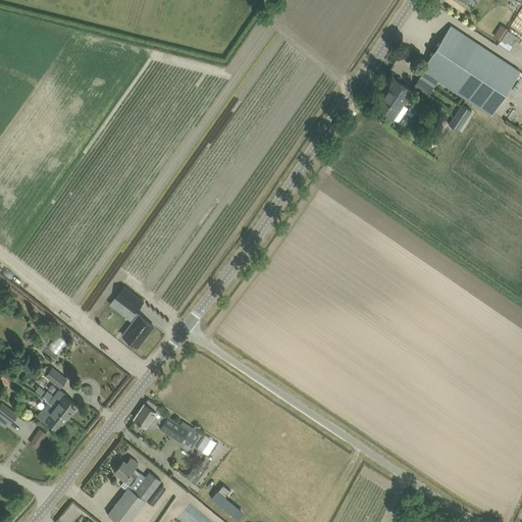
[(521,8),(512,24),(521,32),(521,8)]
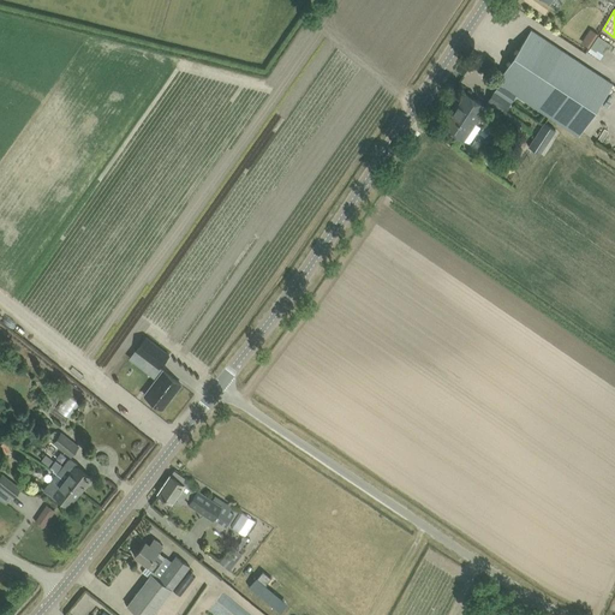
[(496,82),(507,89),(578,136),(613,84),(531,30),(496,82)]
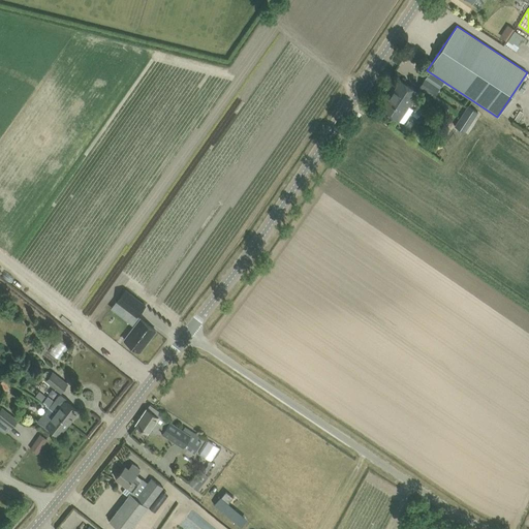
[(515,30),(505,43),(516,51),(525,37),(515,30)]
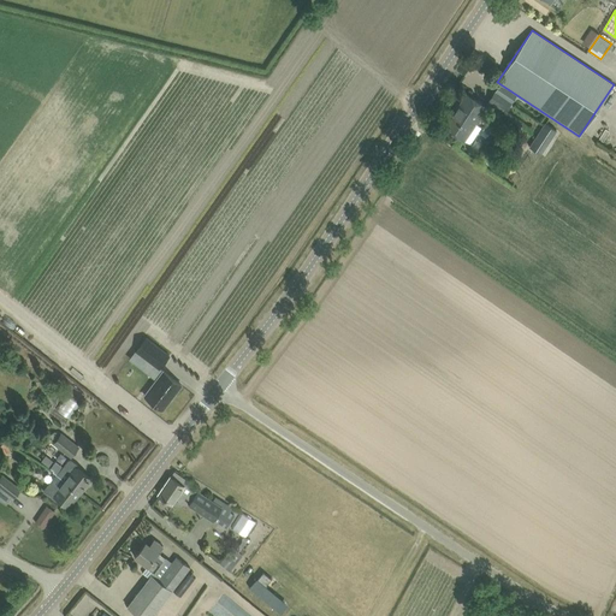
[(489,100),(504,111),(510,101),(495,92),(489,100)]
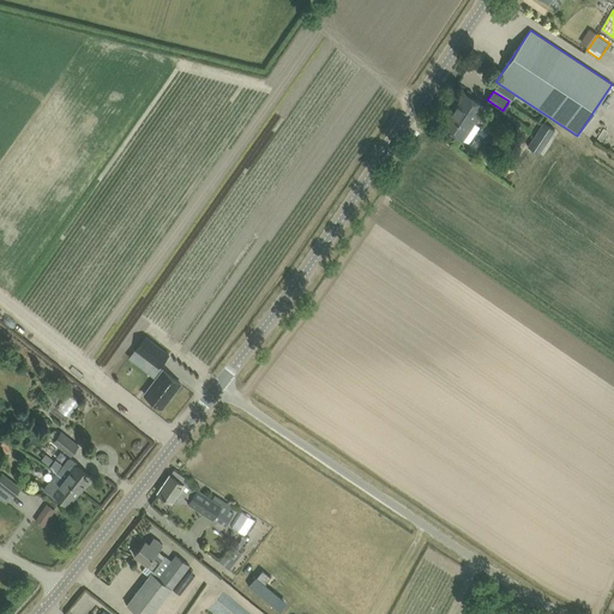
[(440,125),(450,131),(464,140),(464,139),(469,143),(480,126),(475,124),(486,107),(465,94),(455,109),(452,107),(440,125)]
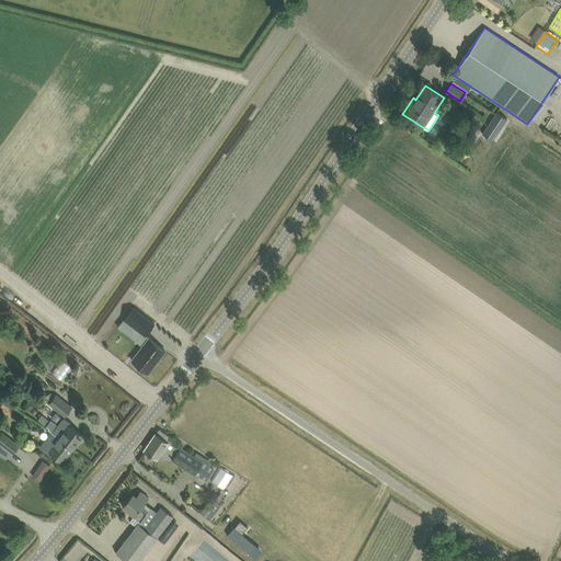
[(496,111),(482,133),(492,140),(506,118),(496,111)]
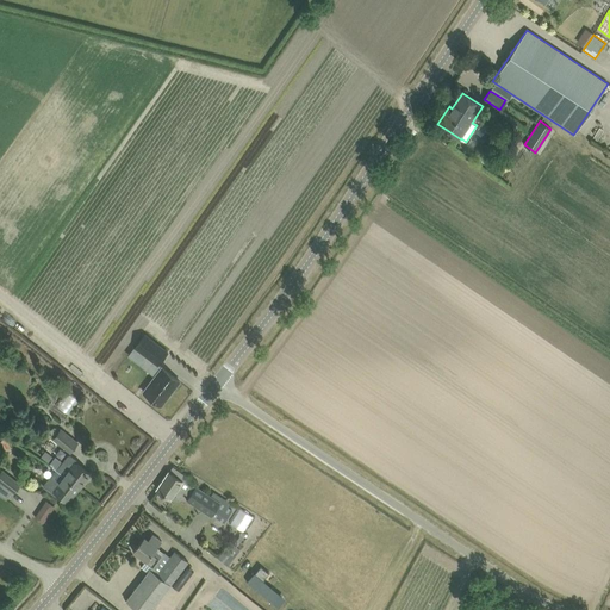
[(136,360),(141,353),(157,365),(168,352),(144,334),(135,347),(129,354),(136,360)]
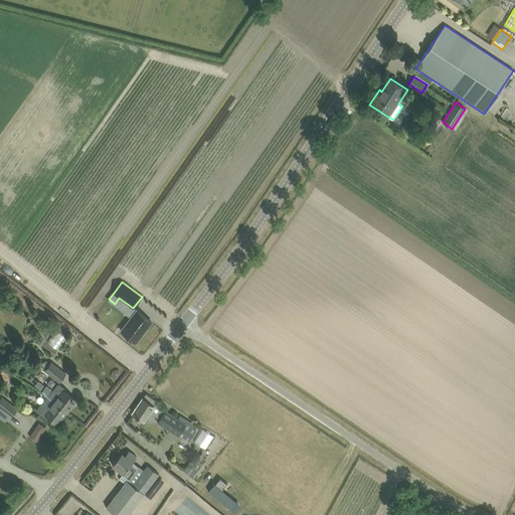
[(136,342),(136,341),(135,340),(144,329),(145,330),(151,322),(137,310),(121,330),(136,342)]
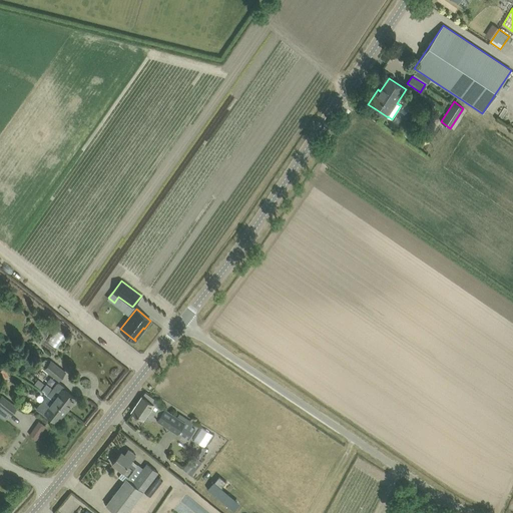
[(71,328),(54,316),(50,321),(60,328),(59,329),(67,334),(71,328)]
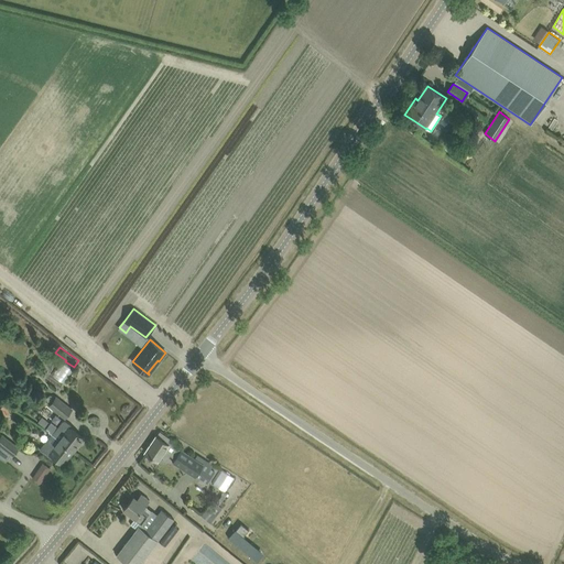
[(54,375),(67,384),(77,371),(64,361),(54,375)]
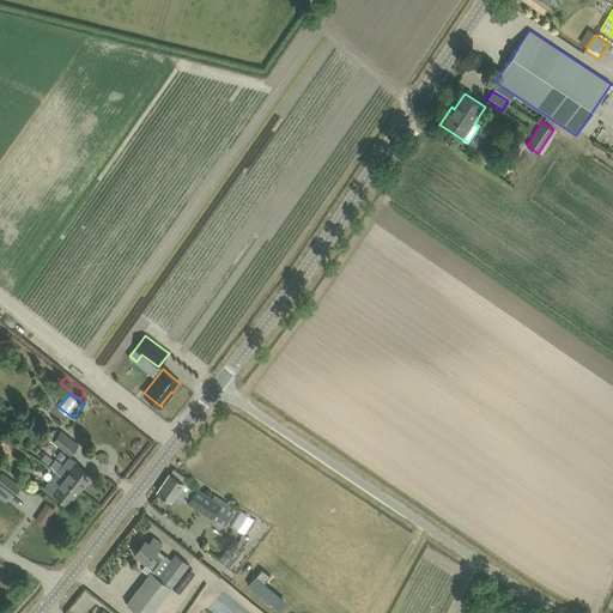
[(71,454),(78,444),(61,431),(53,441),(71,454)]
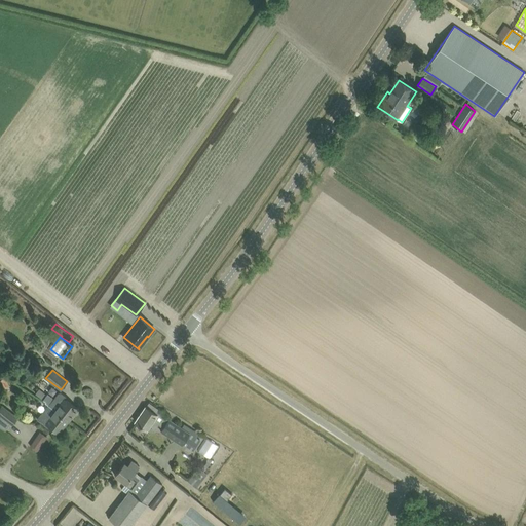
[(5,377),(0,379),(0,385),(1,389),(9,385),(5,377)]
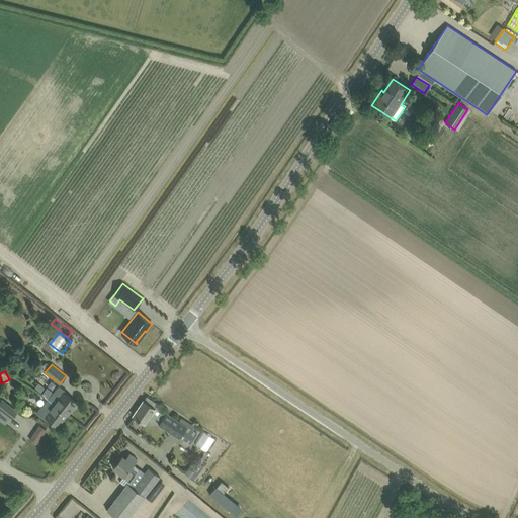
[(54,404),(67,414),(76,402),(64,393),(65,391),(59,385),(57,385),(53,392),(47,387),(42,393),(46,395),(44,397),(48,399),(48,400),(54,404)]
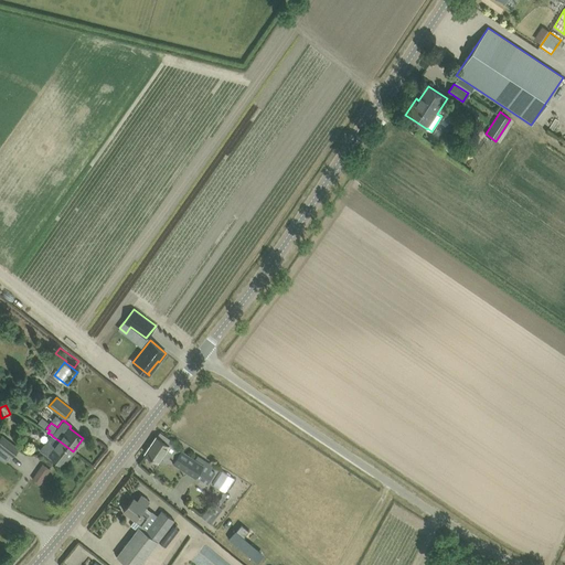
[(146,454),(155,459),(158,461),(163,454),(168,456),(169,455),(176,459),(174,461),(176,461),(174,464),(195,478),(196,476),(208,483),(209,481),(214,472),(211,470),(214,466),(198,455),(195,459),(170,443),(172,440),(160,432),(145,452),(146,454)]
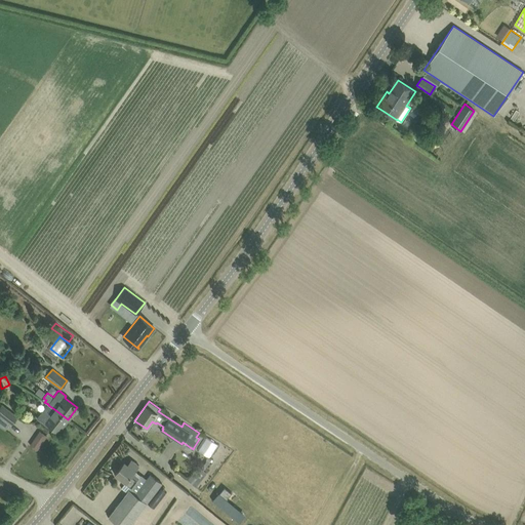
[(0,406),(0,414),(10,422),(11,423),(17,416),(2,404),(0,406)]
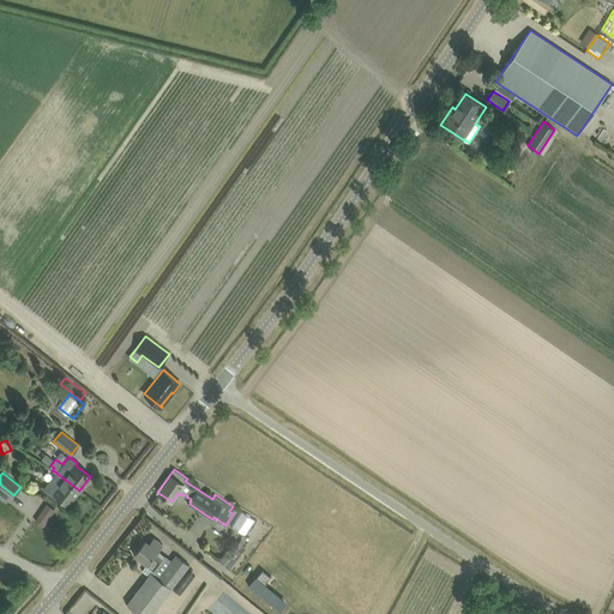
[(64,479),(56,474),(43,489),(56,500),(59,498),(68,505),(79,491),(64,479)]
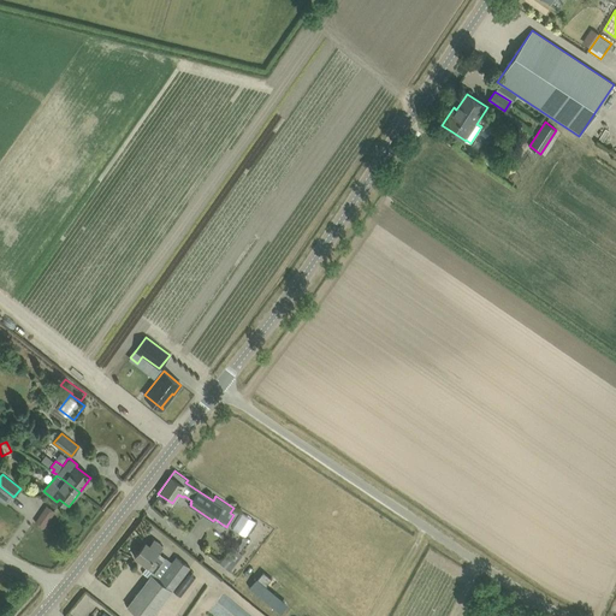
[(42,510),(35,522),(43,528),(52,517),(42,510)]
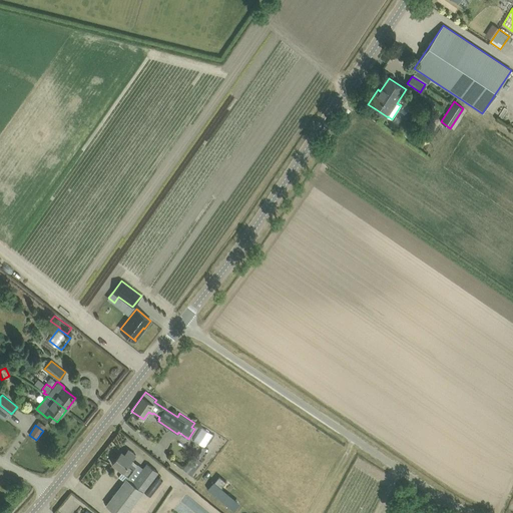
[(201,427),(193,440),(202,446),(204,447),(212,434),(201,427)]
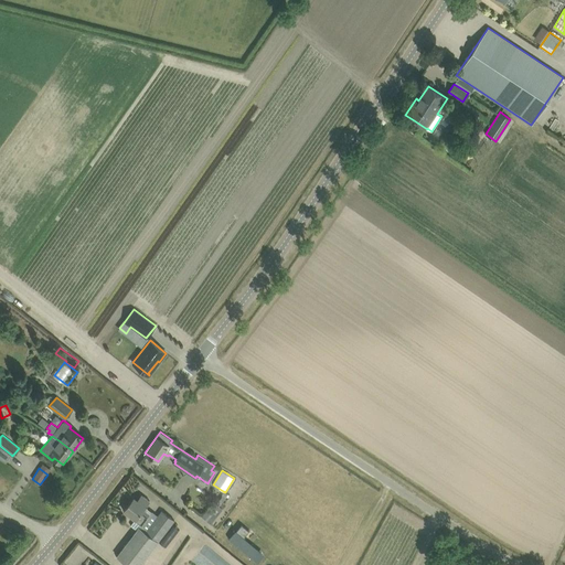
[(117,556),(126,563),(128,564),(139,564),(173,521),(161,512),(158,516),(146,507),(150,501),(141,493),(137,500),(134,497),(124,511),(135,520),(130,525),(137,530),(117,556)]
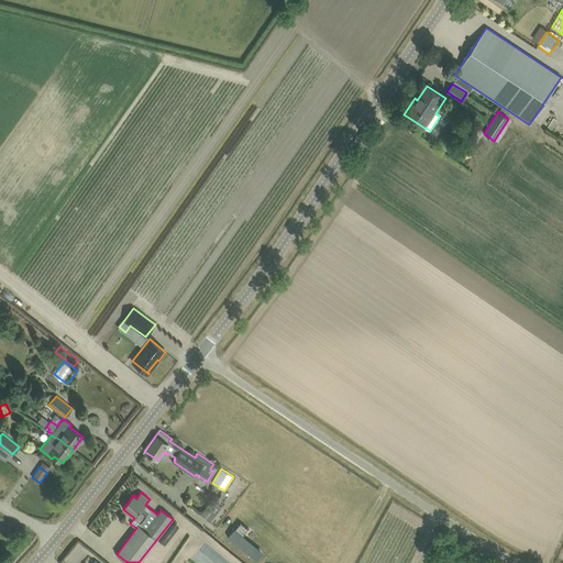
[(203,511),(212,518),(221,507),(216,503),(210,509),(208,506),(203,511)]
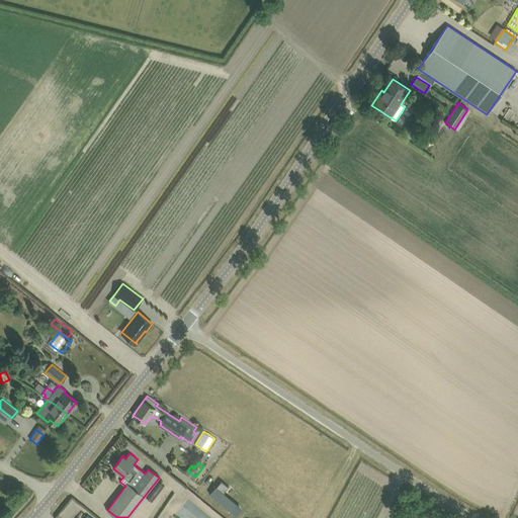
[(212,473),(203,488),(229,504),(233,498),(223,491),(224,490),(216,485),(221,479),(212,473)]
